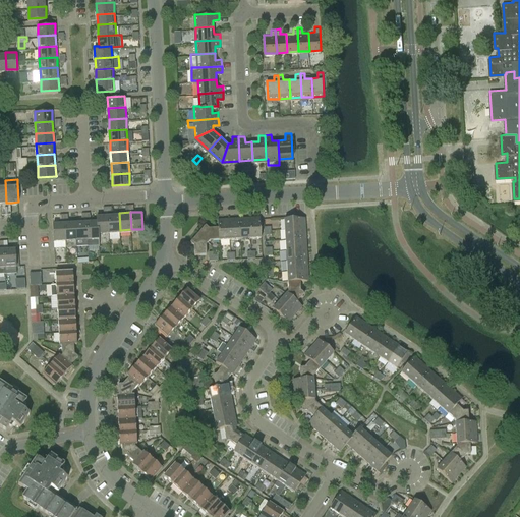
[(110,231),(120,230),(119,213),(108,214),(110,231)]
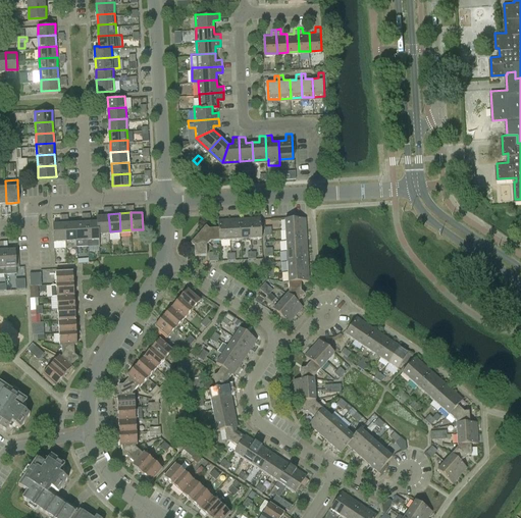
[(99,231),(110,231),(108,214),(97,214),(97,219),(98,219),(99,231)]
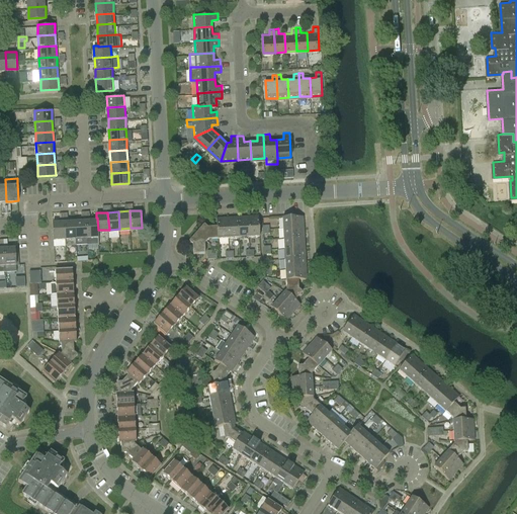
[(239,235),(249,235),(248,213),(238,215),(239,235)]
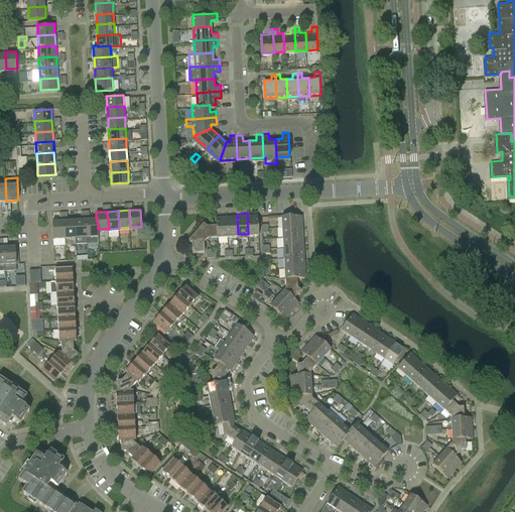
[(248,234),(259,233),(258,213),(247,213),(248,234)]
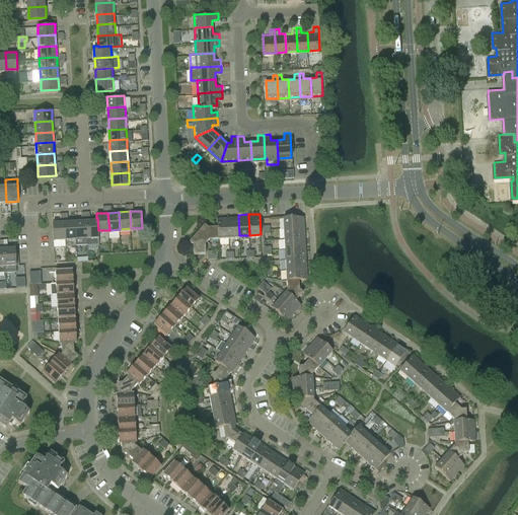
[(284,226),(304,225),(304,214),(283,215),(284,226)]
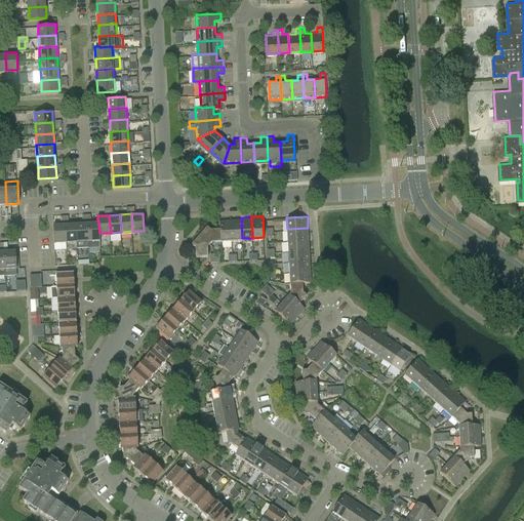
[(242,238),(241,217),(231,218),(232,239),(242,238)]
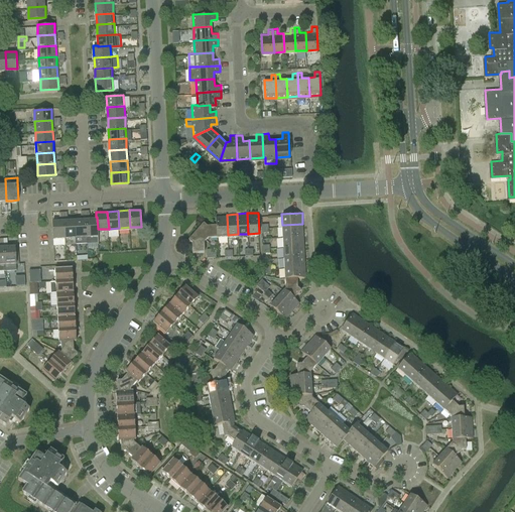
[(228,235),(227,215),(216,215),(217,223),(218,235),(228,235)]
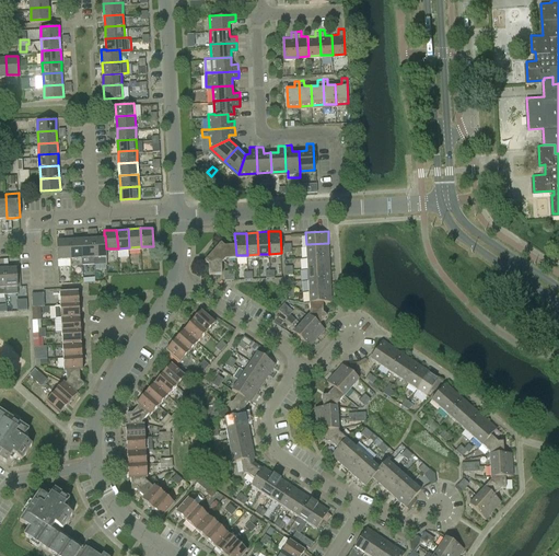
[(105,235),(104,235),(93,236),(94,255),(95,262),(107,261),(106,248),(105,235)]
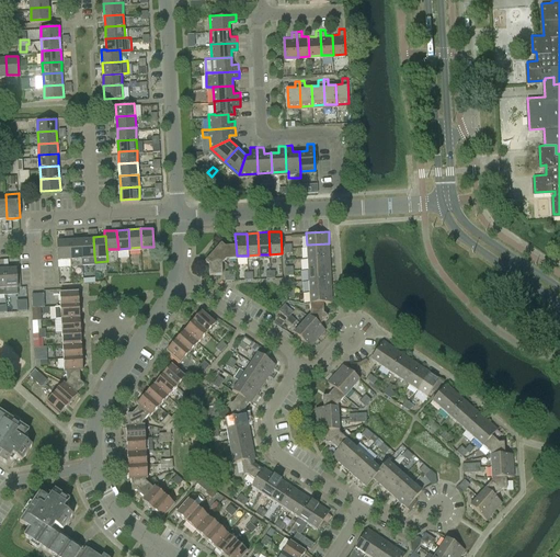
[(83,263),(82,256),(81,237),(70,238),(71,263),(71,264),(83,263)]
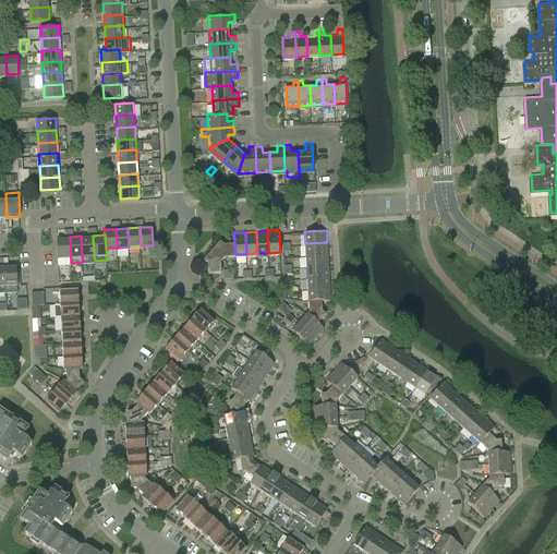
[(82,254),(94,254),(93,236),(81,236),(82,254)]
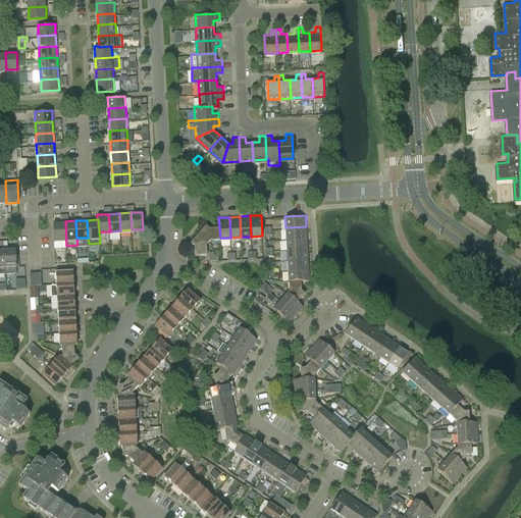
[(65,221),(53,222),(54,240),(55,240),(55,246),(66,245),(65,221)]
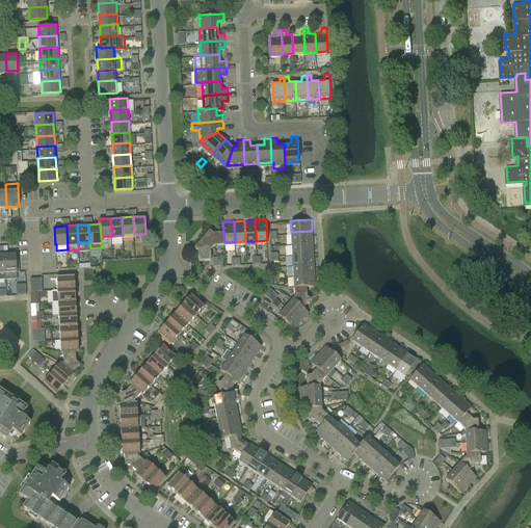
[(223,230),(214,230),(211,228),(203,236),(212,245),(214,243),(224,242),(223,230)]
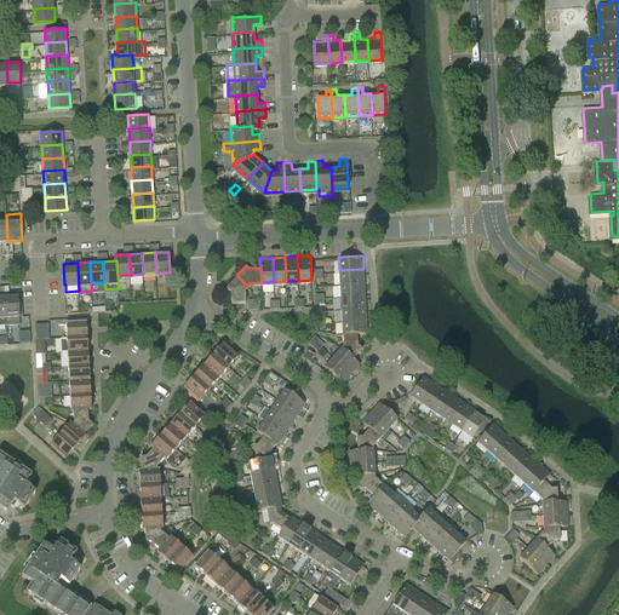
[(339,270),(340,282),(365,281),(364,269),(339,270)]
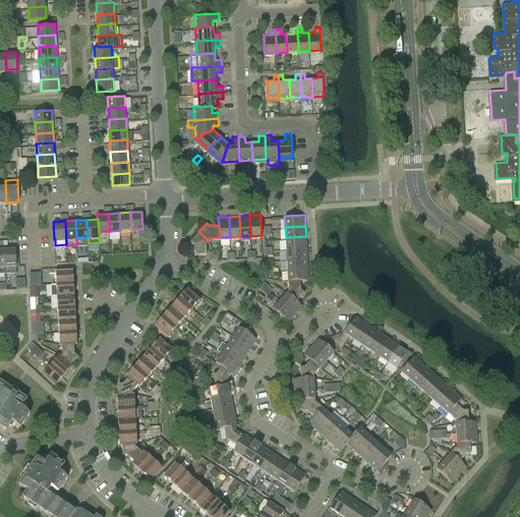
[(208,240),(198,231),(190,239),(194,243),(194,252),(207,251),(206,241),(208,240)]
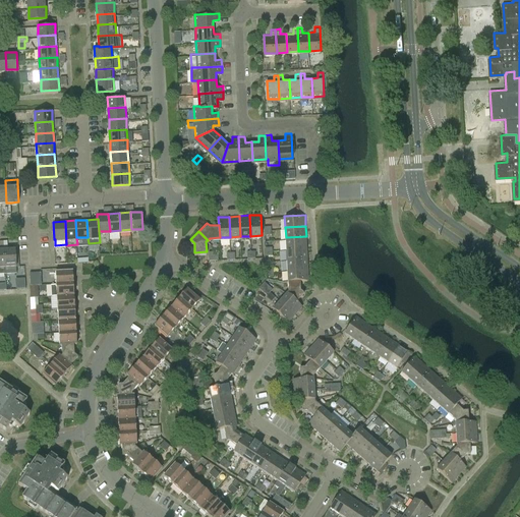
[(286,247),(307,246),(306,236),(286,237),(286,247)]
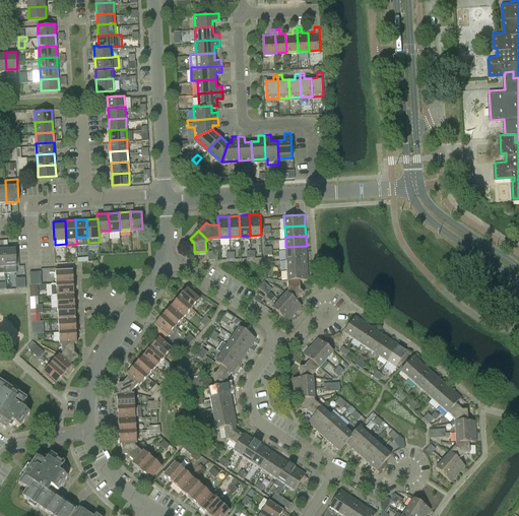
[(16,246),(4,247),(6,270),(17,270),(16,246)]
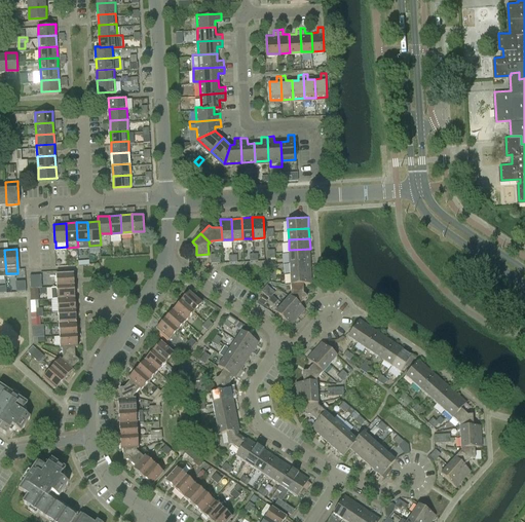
[(290,260),(310,259),(310,249),(289,250),(290,260)]
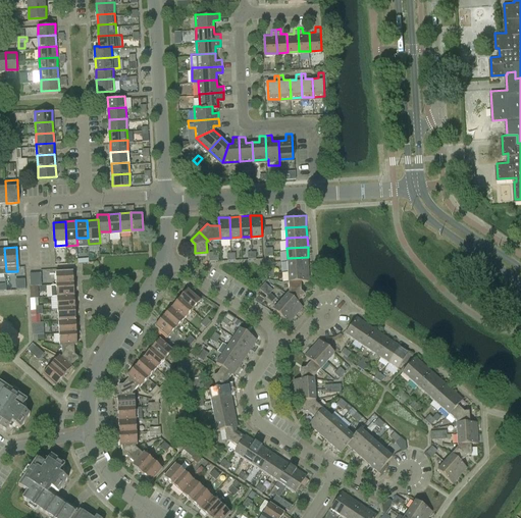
[(289,269),(309,267),(308,257),(288,258),(289,269)]
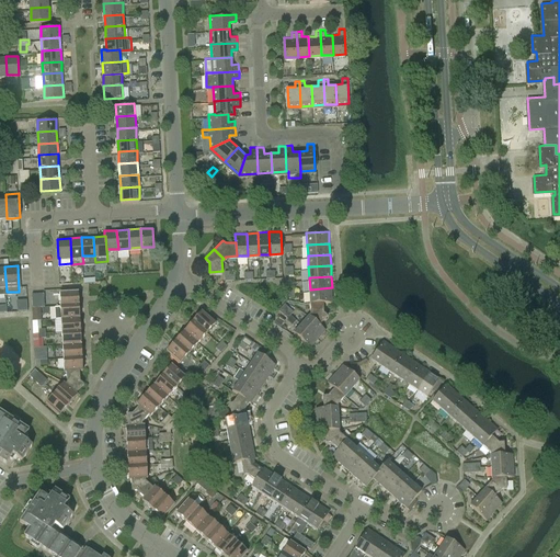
[(332,287),(310,290),(311,300),(323,299),(333,299),(332,287)]
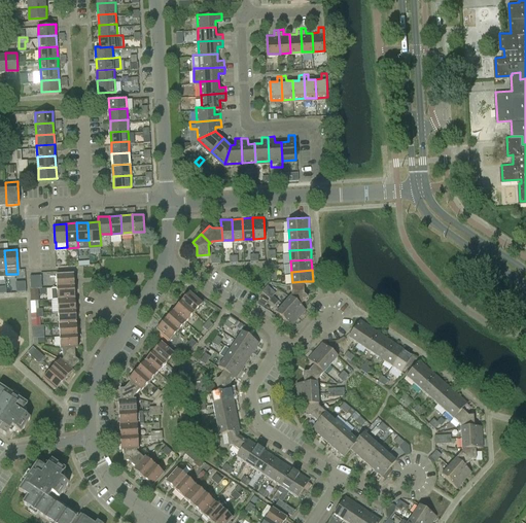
[(58,284),(74,283),(74,271),(57,272),(58,284)]
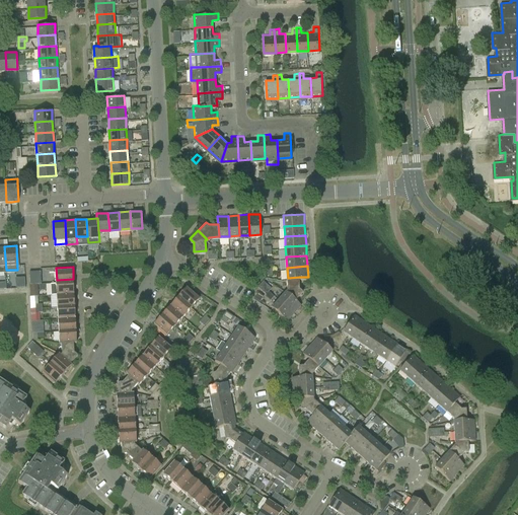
[(41,269),(29,269),(30,282),(38,281),(41,281),(40,272),(41,272),(41,269)]
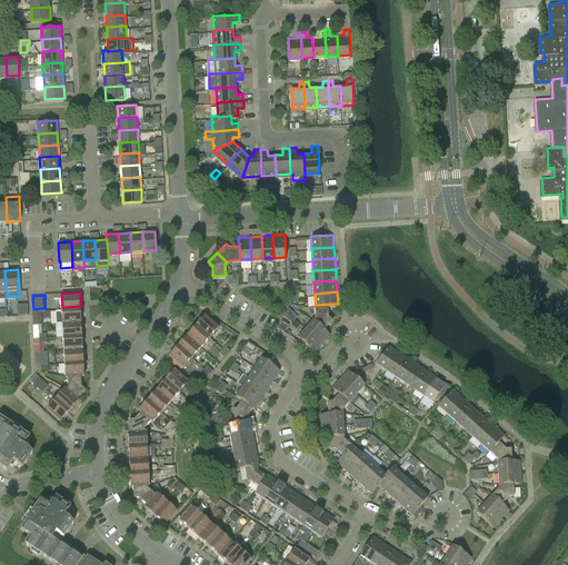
[(328,304),(316,305),(316,315),(314,317),(325,326),(332,317),(329,314),(328,304)]
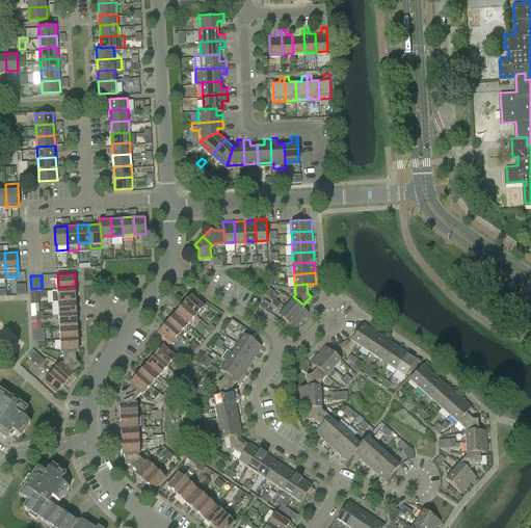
[(268,294),(271,291),(274,288),(270,285),(265,291),(268,294)]
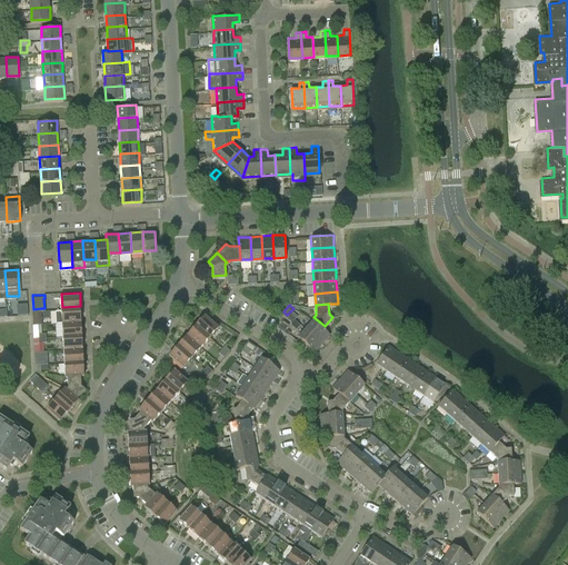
[(63,320),(81,319),(80,306),(62,307),(57,308),(57,320),(63,319),(63,320)]
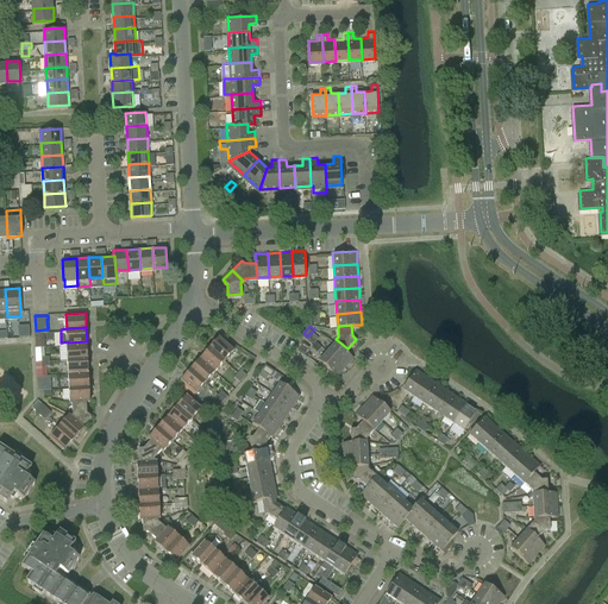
[(45,344),(44,329),(36,331),(36,339),(37,345),(45,344)]
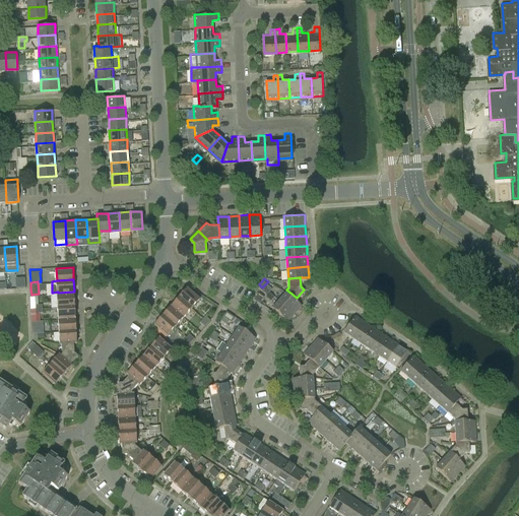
[(187,284),(179,294),(192,306),(200,297),(187,284)]
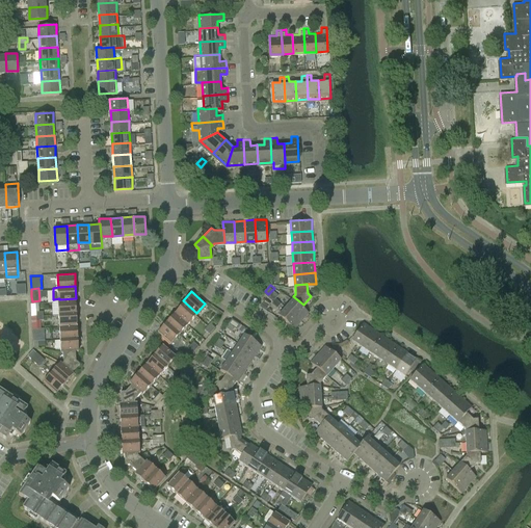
[(266,307),(271,300),(266,296),(261,304),(266,307)]
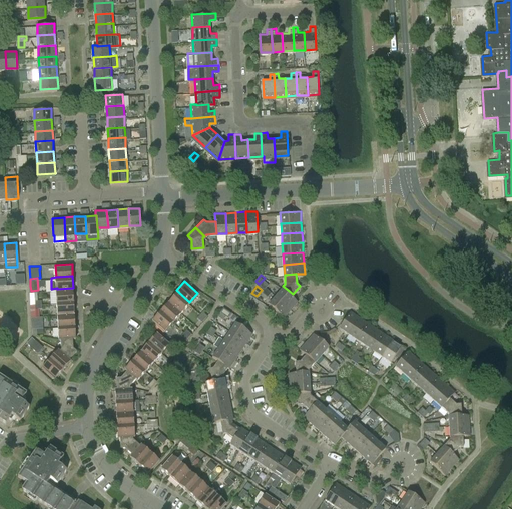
[(267,286),(263,290),(268,294),(272,290),(267,286)]
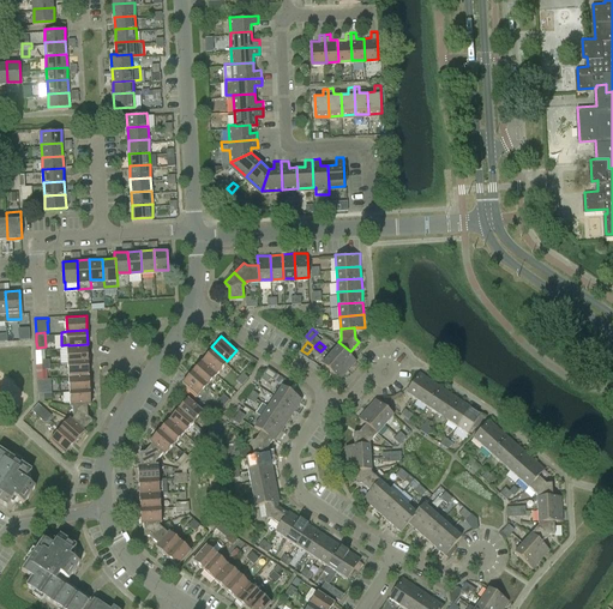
[(349,367),(358,357),(350,351),(338,342),(331,351),(349,367)]
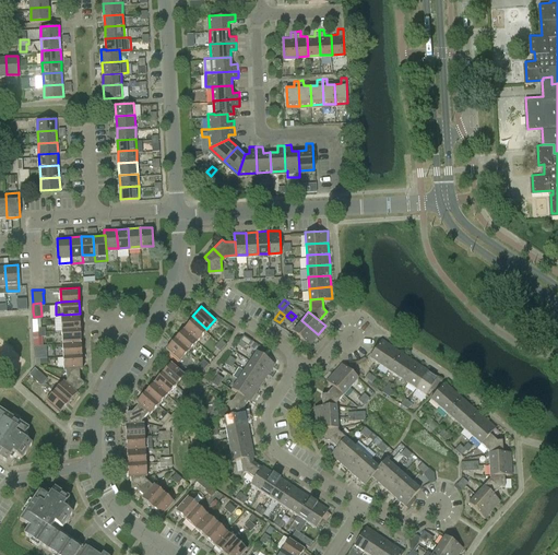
[(62,328),(81,327),(80,314),(62,315),(62,328)]
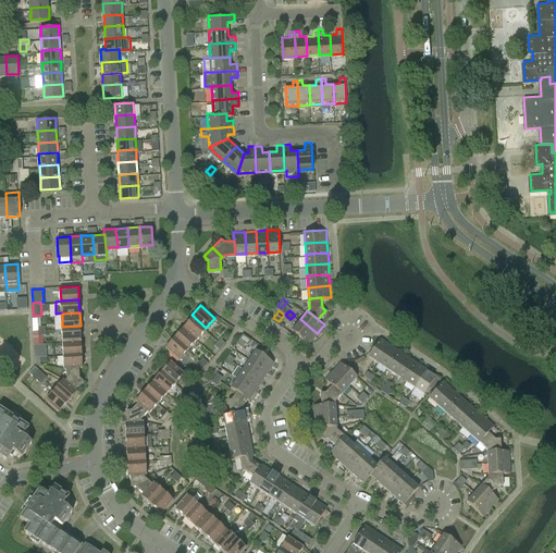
[(197,338),(206,328),(192,315),(183,326),(197,338)]
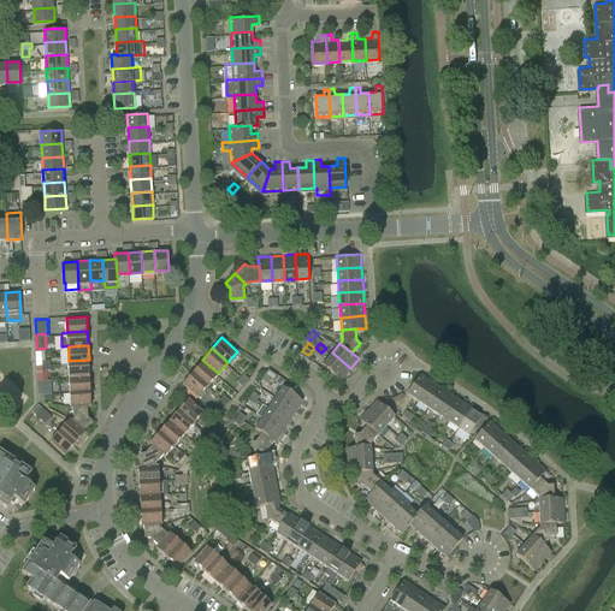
[(350,368),(332,353),(324,362),(342,378),(350,368)]
